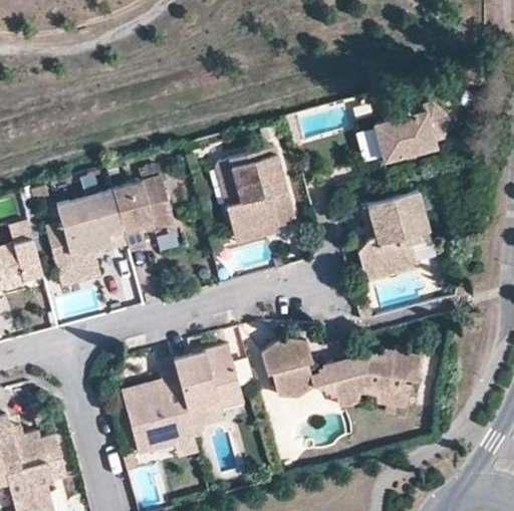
[(371,126),(382,162),(434,149),(432,142),(440,139),(443,120),(430,104),(422,106),(424,111),(411,115),(404,111),(390,114),(387,122),(371,126)]
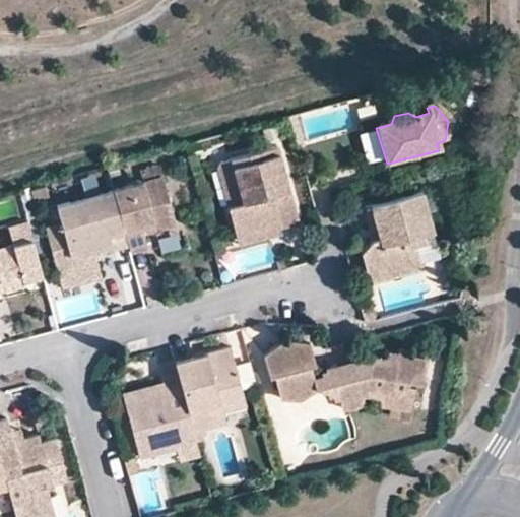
[(243,205),(229,210),(236,236),(275,224),(277,231),(299,224),(289,192),(286,193),(273,146),(230,158),(243,205)]
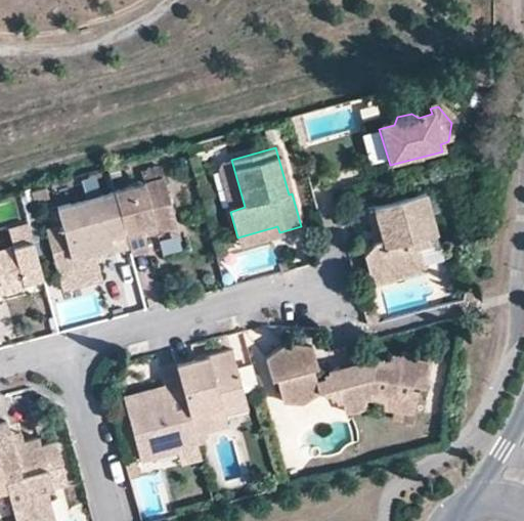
[(216,165),(230,212),(245,207),(231,160),(216,165)]
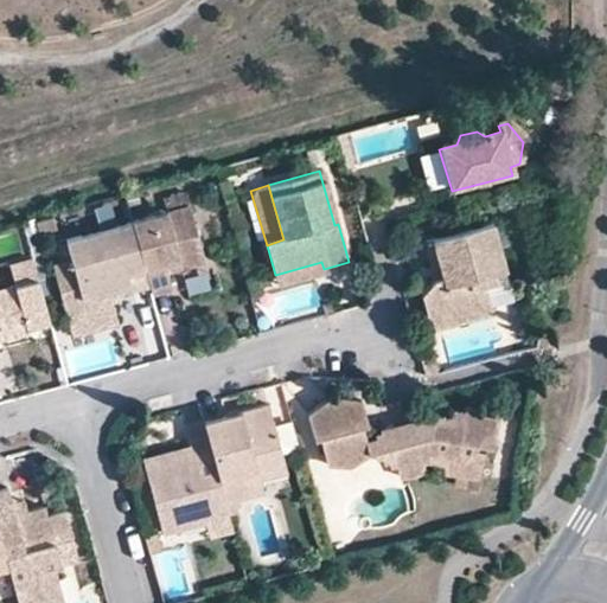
[(133,226),(138,245),(149,289),(152,296),(171,292),(166,275),(164,265),(177,262),(179,271),(203,264),(187,210),(132,225),(133,226)]
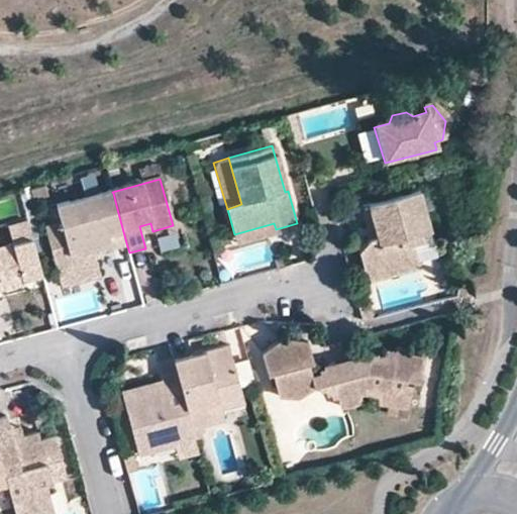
[(127,246),(117,209),(113,193),(58,208),(62,225),(45,230),(58,273),(90,264),(88,257),(86,250),(108,244),(110,250),(127,246)]
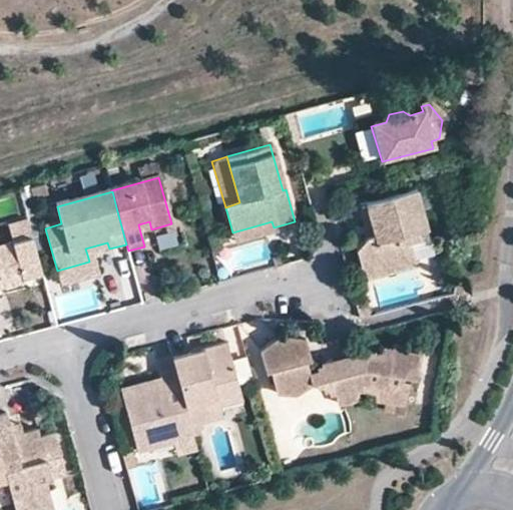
[(420,233),(428,230),(417,191),(360,207),(366,228),(377,225),(379,236),(369,238),(358,251),(367,282),(418,268),(414,250),(412,243),(422,240),(420,233)]
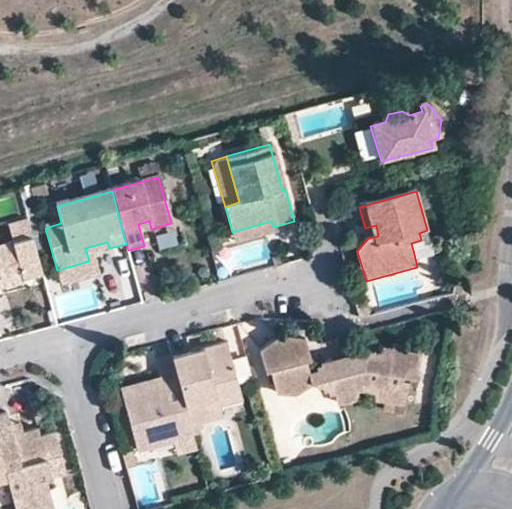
[(138,224),(140,232),(151,229),(149,221),(138,224)]
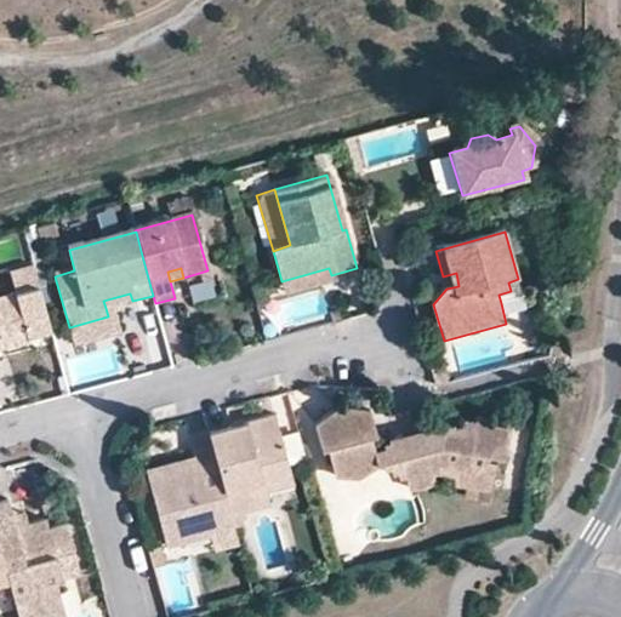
[(334,283),(331,275),(329,268),(281,281),(286,296),(334,283)]
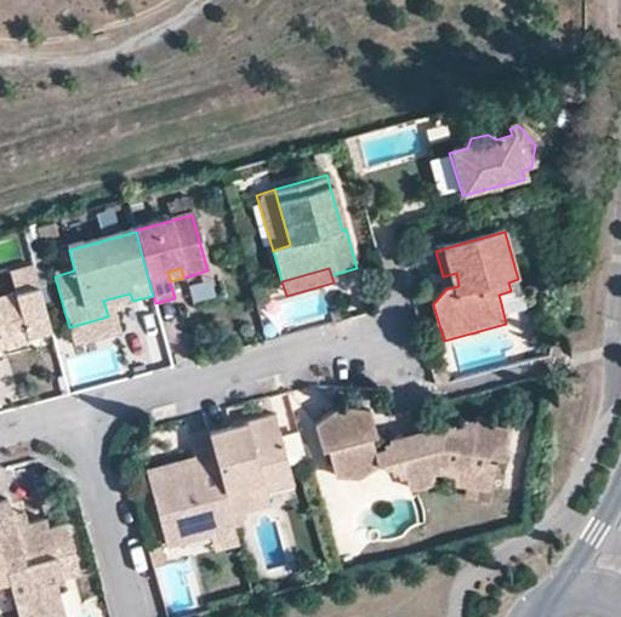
[(40,291),(34,269),(7,276),(13,298),(40,291)]
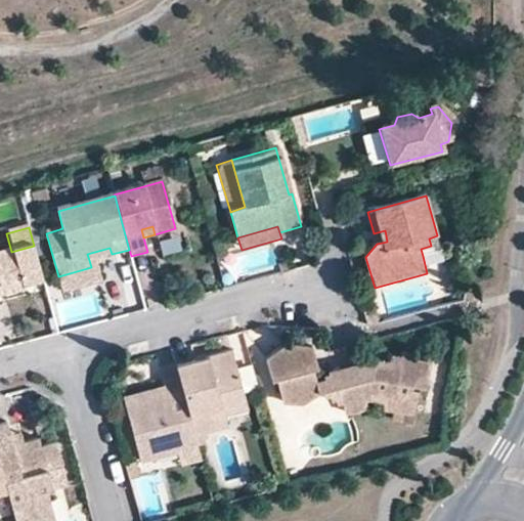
[(374,233),(377,244),(387,242),(385,230),(374,233)]
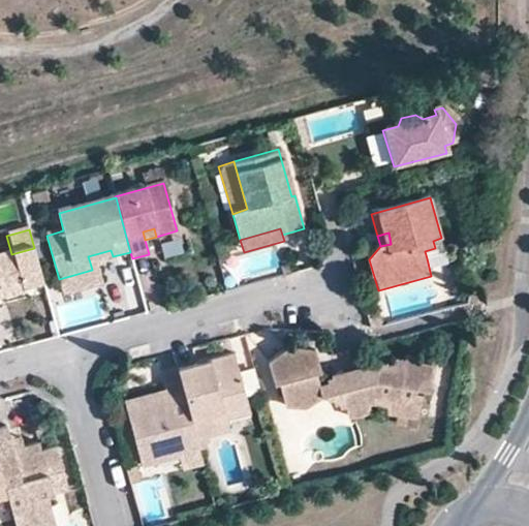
[(425,251),(427,258),(445,254),(441,238),(433,241),(435,248),(425,251)]
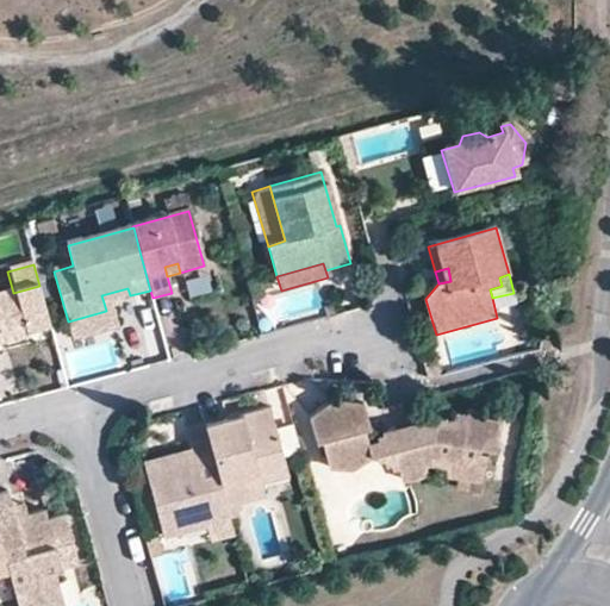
[(51,328),(39,286),(13,293),(24,335),(51,328)]
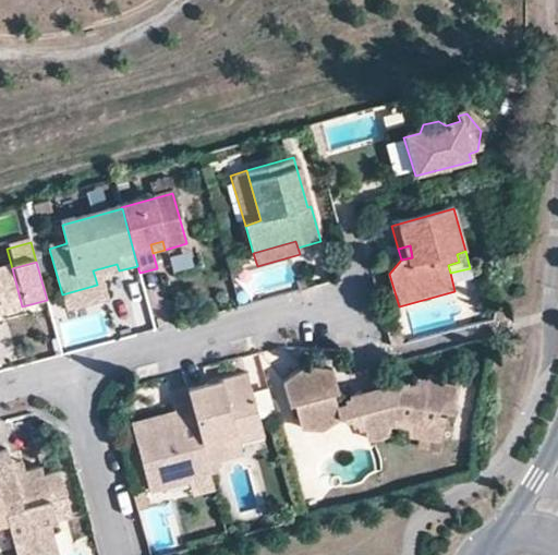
[(93,270),(95,277),(119,270),(117,264),(93,270)]
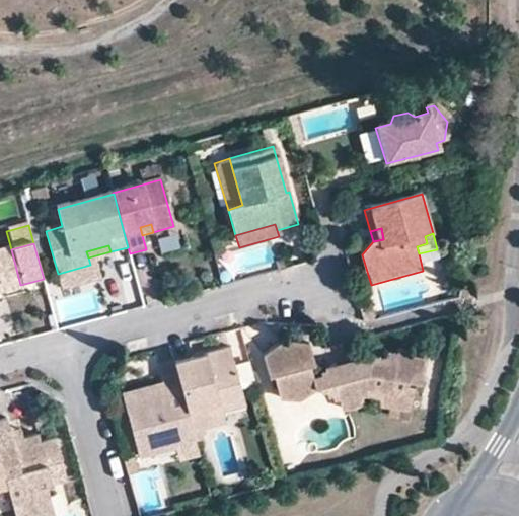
[(0,291),(20,286),(20,285),(11,249),(0,251),(0,291)]
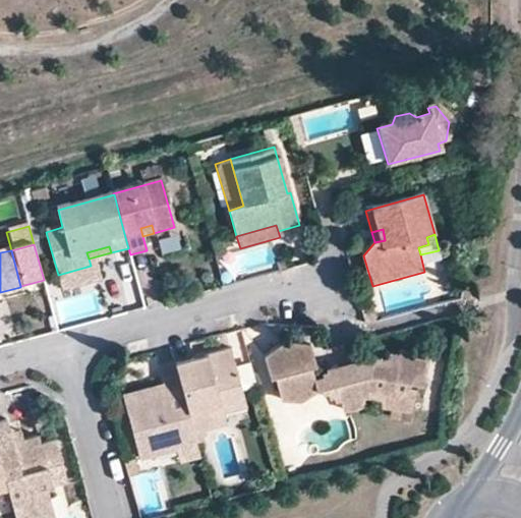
[(336,402),(342,400),(333,368),(326,370),(328,376),(324,376),(325,379),(315,382),(312,370),(316,368),(309,348),(281,345),(263,360),(269,379),(274,378),(281,402),(303,396),(313,391),(322,388),(323,394),(328,393),(330,398),(336,397),(336,402)]
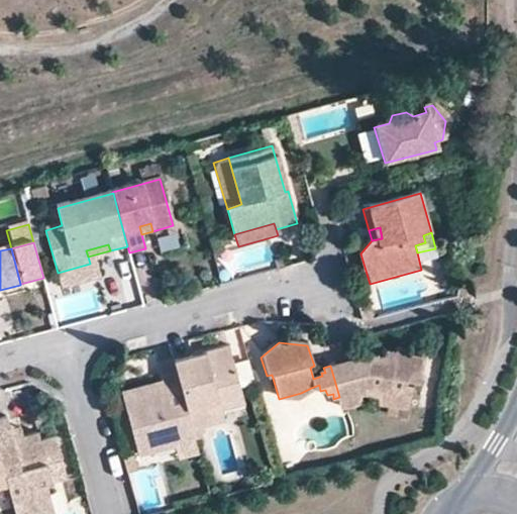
[(194,356),(175,362),(182,389),(193,431),(197,442),(205,440),(201,429),(214,425),(209,404),(242,395),(229,347),(205,353),(203,361),(205,368),(197,370),(194,356)]
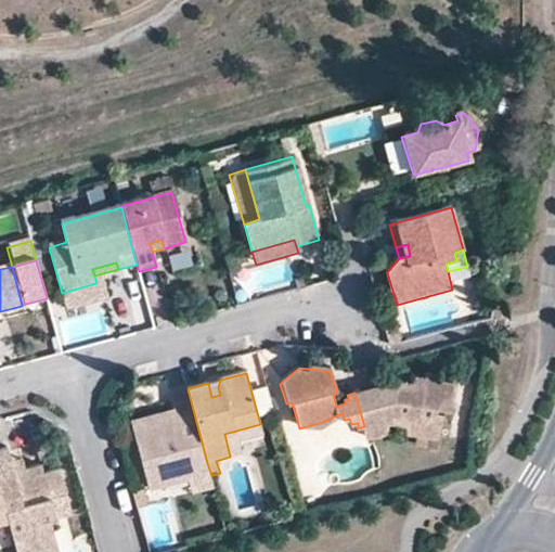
[(358,397),(355,393),(364,426),(366,436),(370,436),(372,437),(375,436),(378,434),(382,429),(384,425),(403,427),(403,436),(437,440),(440,415),(434,414),(435,409),(444,410),(449,384),(433,383),(433,377),(422,377),(422,381),(413,380),(412,383),(402,381),(401,384),(394,382),(373,388),(373,392),(372,393),(369,398),(364,399),(360,399),(358,397)]
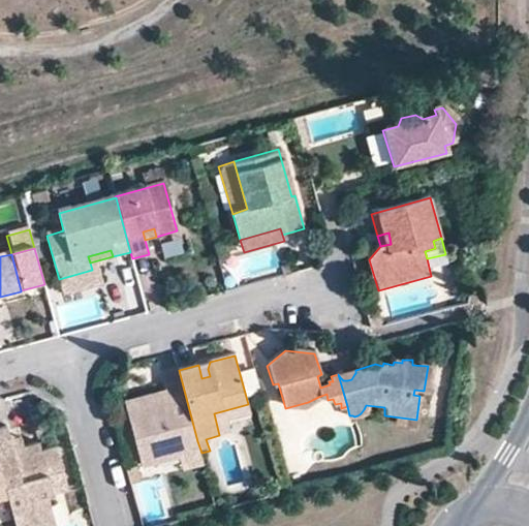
[(210,362),(198,365),(201,378),(210,376),(208,369),(210,362)]
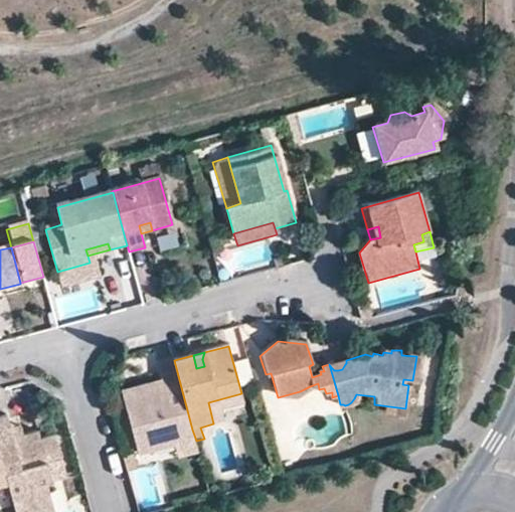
[(346,360),(329,364),(332,368),(334,370),(338,370),(342,369),(345,364),(346,363),(346,360)]
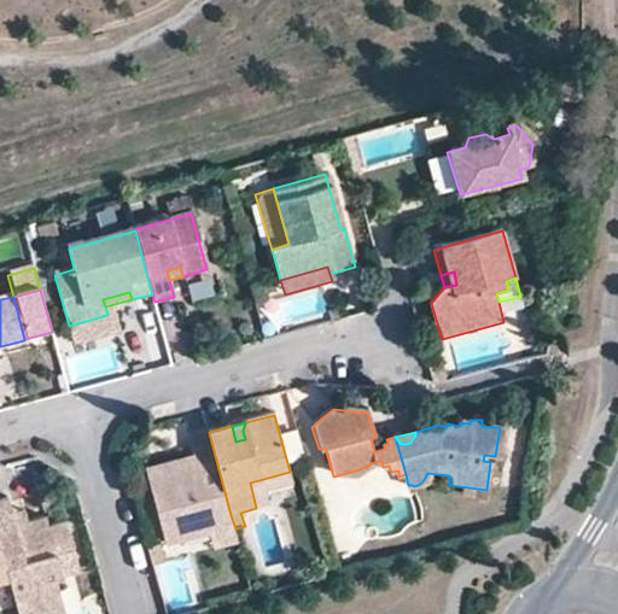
[(149,475),(151,484),(200,468),(198,460),(149,475)]
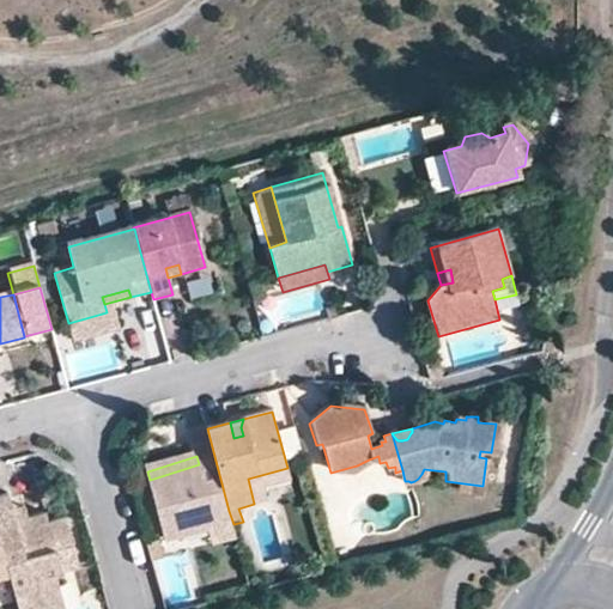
[(229,511),(216,461),(199,464),(150,480),(169,544),(210,534),(234,527),(234,524),(229,511)]
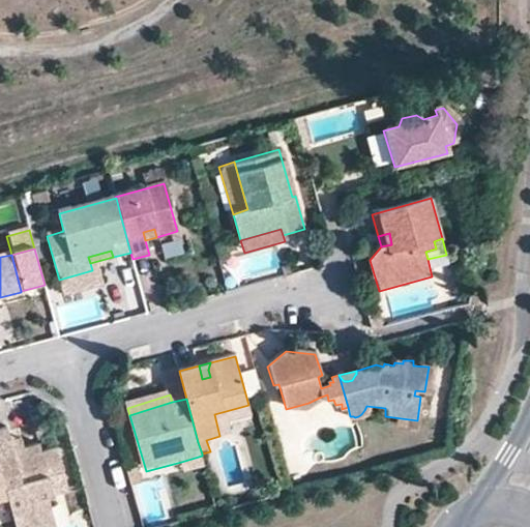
[(252,415),(248,405),(214,414),(219,436),(232,433),(229,420),(252,415)]
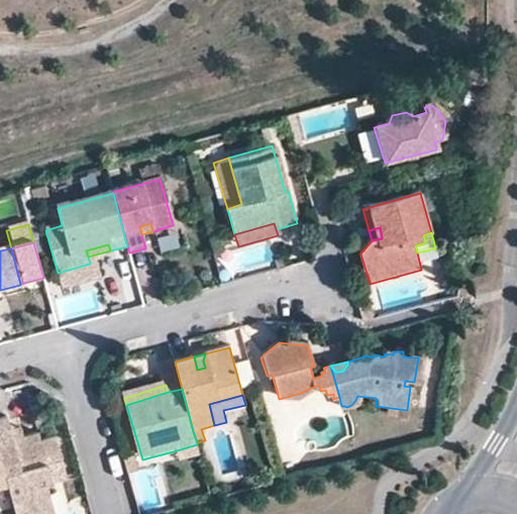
[(0,417),(0,467),(5,485),(7,493),(12,513),(52,513),(43,485),(48,483),(44,465),(59,460),(52,436),(37,440),(35,432),(20,437),(12,439),(9,429),(5,416),(0,417)]
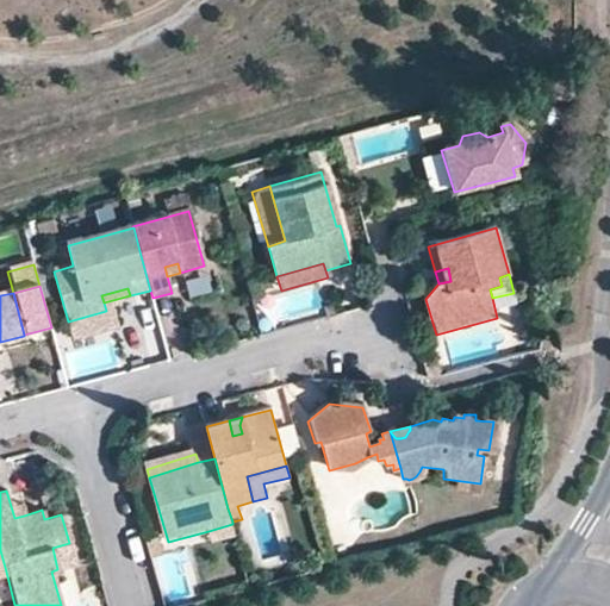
[(20,504),(11,506),(14,518),(24,516),(20,504)]
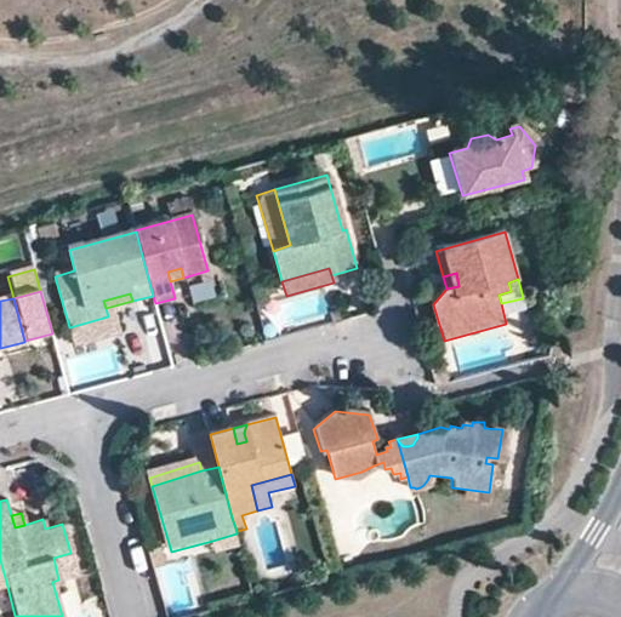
[(237,533),(212,541),(218,559),(243,552),(237,533)]
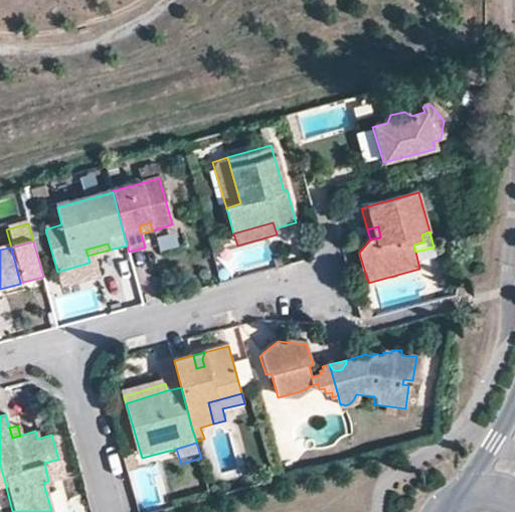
[(63,478),(58,459),(44,463),(48,481),(63,478)]
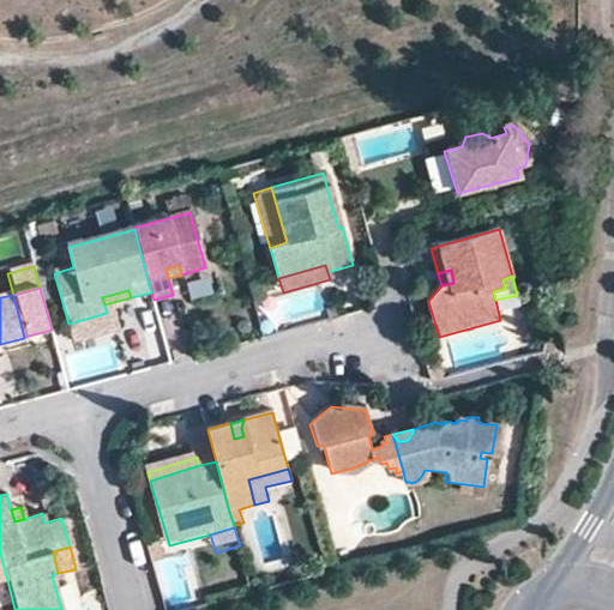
[(167,566),(161,548),(149,550),(155,569),(167,566)]
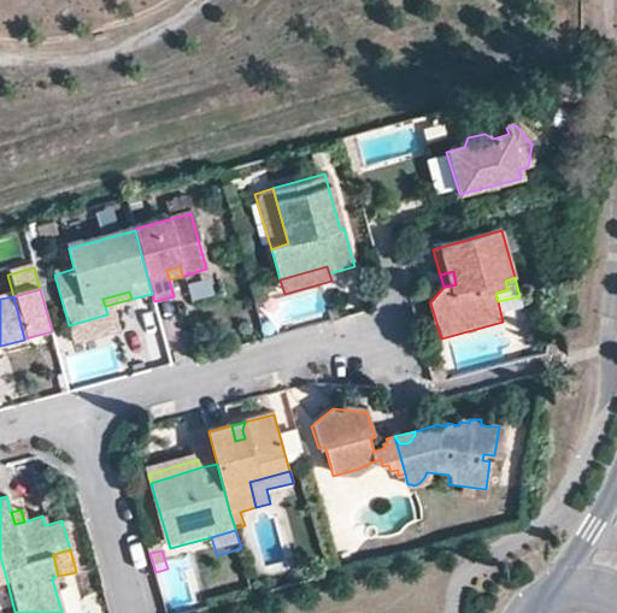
All buildings are outlined.
